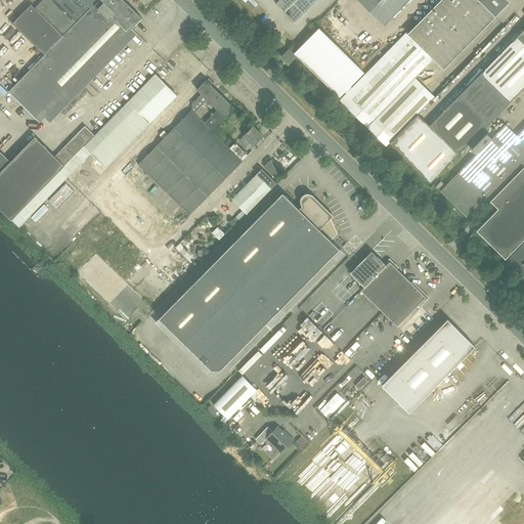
[(98,0),(90,8),(44,55),(8,92),(24,106),(38,122),(54,104),(64,115),(87,92),(77,83),(130,28),(131,30),(132,29),(142,18),(123,0),(98,0)]
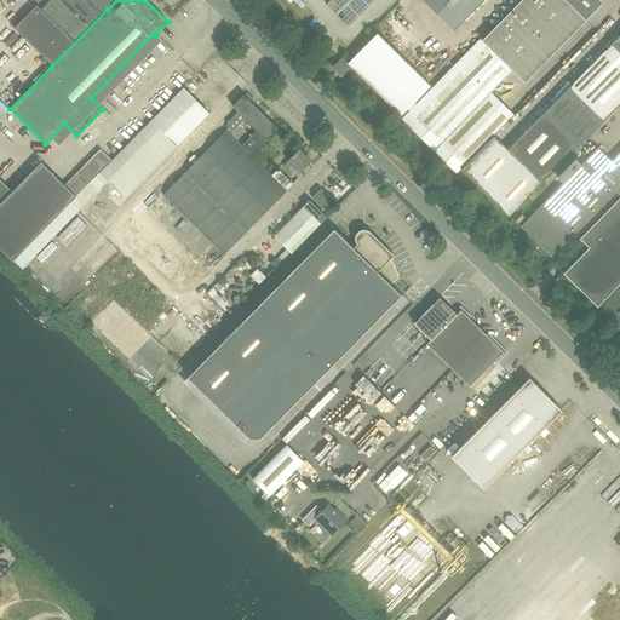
[(36,5),(30,11),(15,28),(52,65),(107,10),(96,0),(50,0),(41,9),(36,5)]
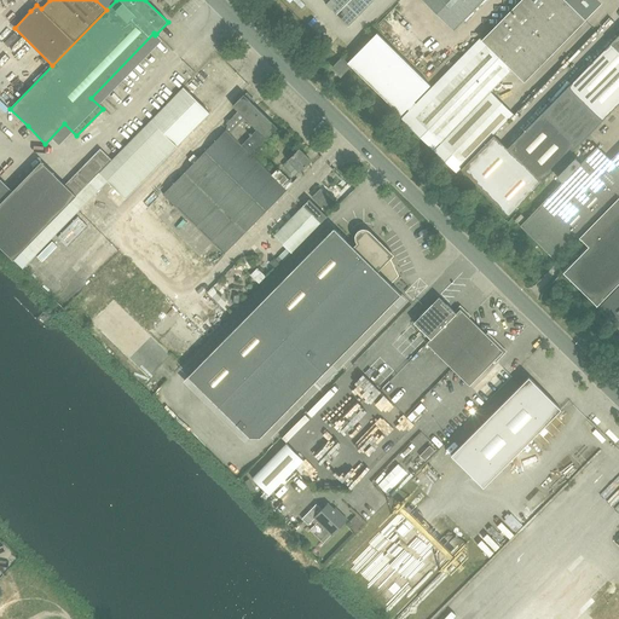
[(96,0),(106,10),(116,0),(96,0)]
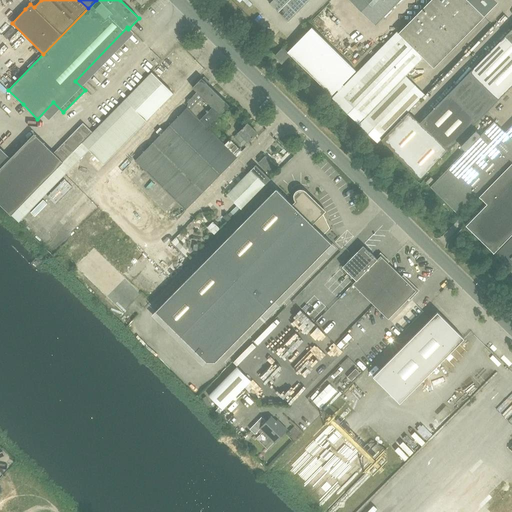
[(272,0),(269,3),(279,13),(283,8),(274,0),(272,0)]
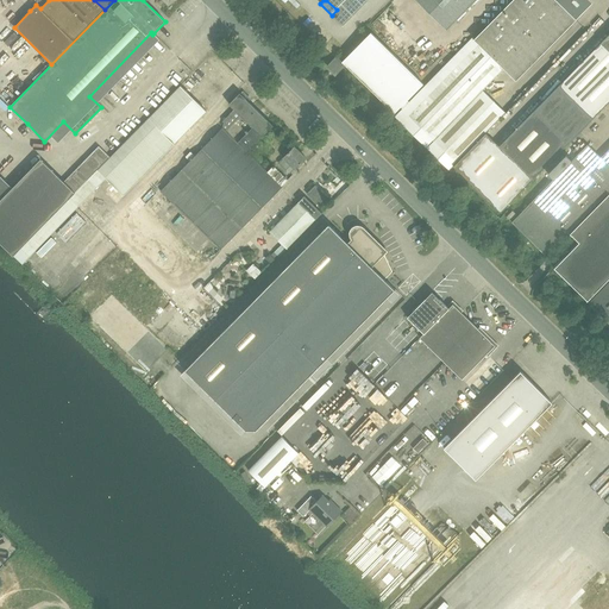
[(326,0),(337,10),(341,5),(336,0),(326,0)]
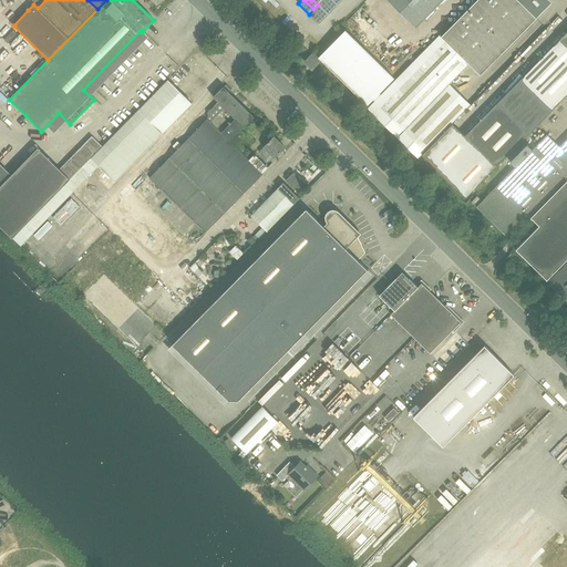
[(333,10),(322,0),(318,4),(328,14),(333,10)]
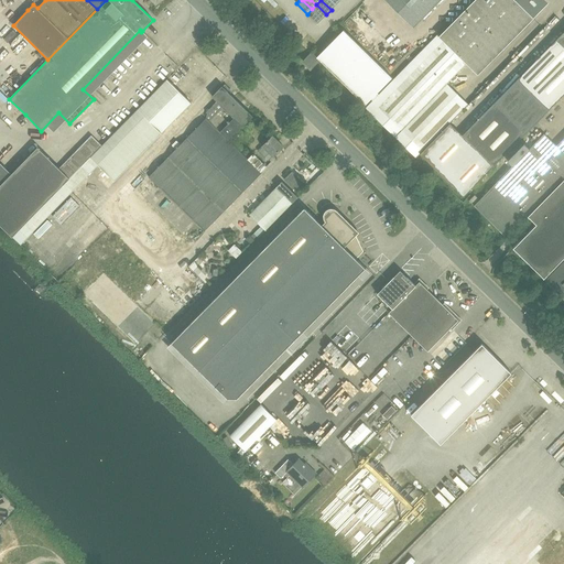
[(344,31),(317,57),(366,105),(371,99),(373,100),(366,109),(415,158),(420,153),(449,122),(467,105),(446,84),(466,64),(477,75),(548,2),(544,0),(474,0),(438,36),(437,35),(381,93),(380,90),(392,78),(344,31)]
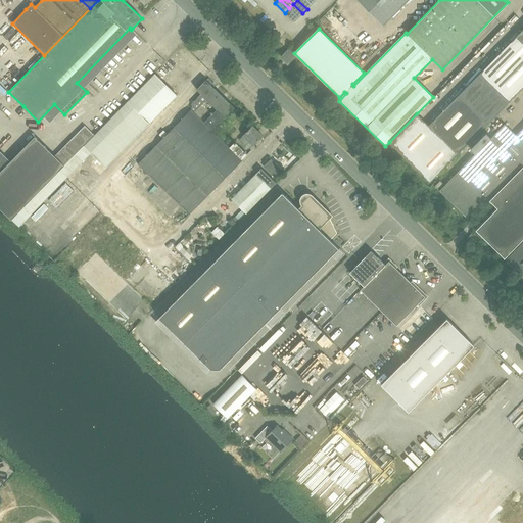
[(312,5),(306,0),(297,0),(307,9),(312,5)]
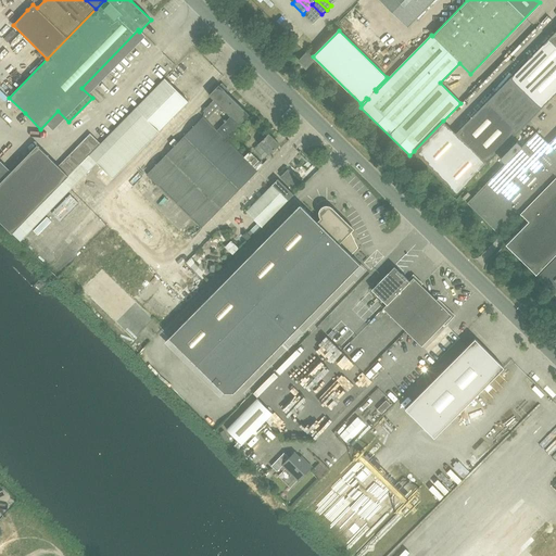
[(379,0),(407,28),(434,0),(379,0)]
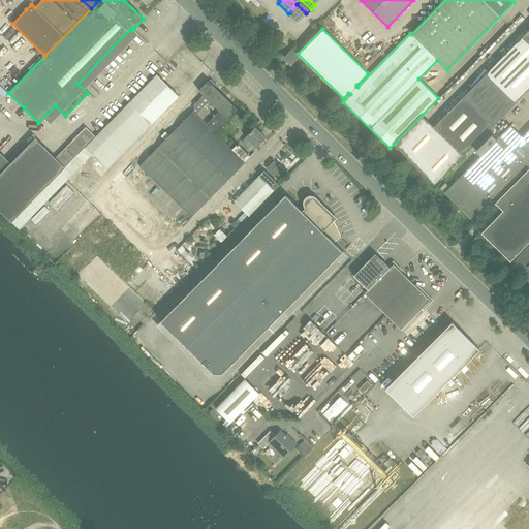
[(292,8),(302,19),(306,13),(297,4),(292,8)]
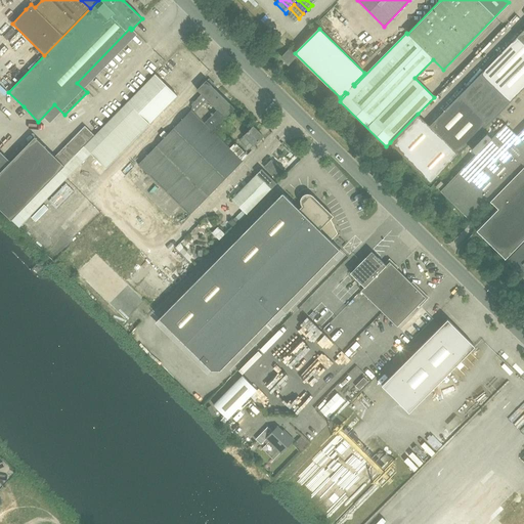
[(299,18),(290,8),(286,13),(295,23),(299,18)]
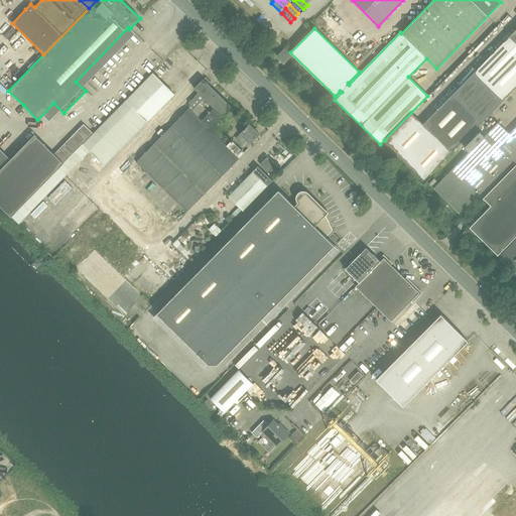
[(515,42),(509,36),(452,94),(423,123),(411,112),(384,140),(424,179),(452,151),(480,122),(515,86),(515,42)]
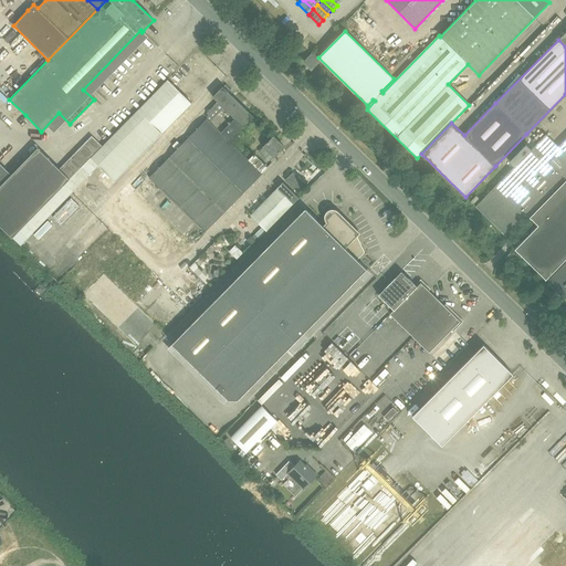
[(312,70),(320,62),(313,54),(304,62),(312,70)]
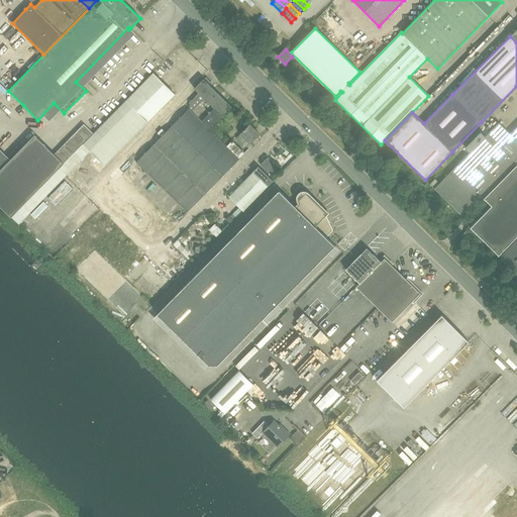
[(433,188),(433,189),(462,217),(516,160),(516,124),(509,133),(498,122),(496,123),(490,130),(484,135),(479,130),(463,146),(469,151),(438,183),(433,188)]
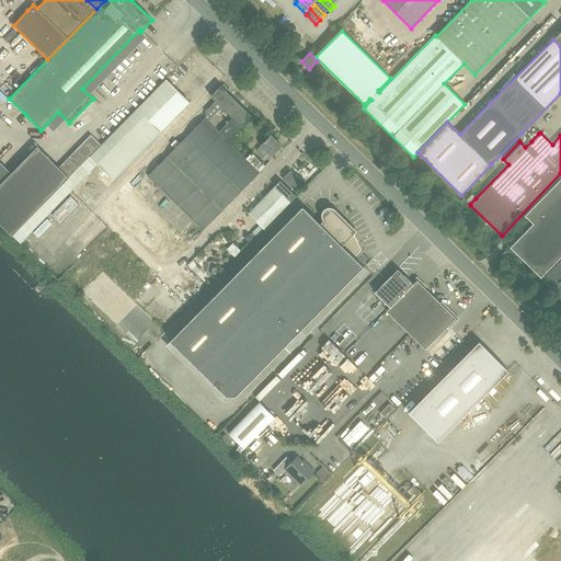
[(91,135),(59,168),(69,178),(79,167),(102,145),(91,135)]
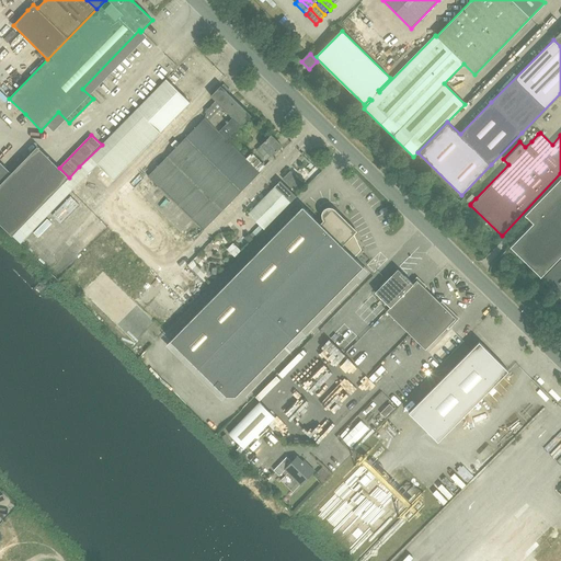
[(38,147),(12,173),(0,184),(0,222),(12,236),(20,228),(69,178),(59,168),(38,147)]
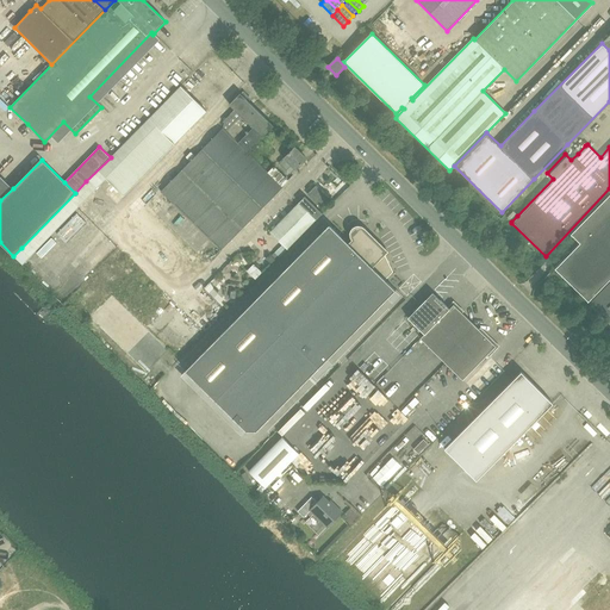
[(0,175),(0,200),(13,188),(0,175)]
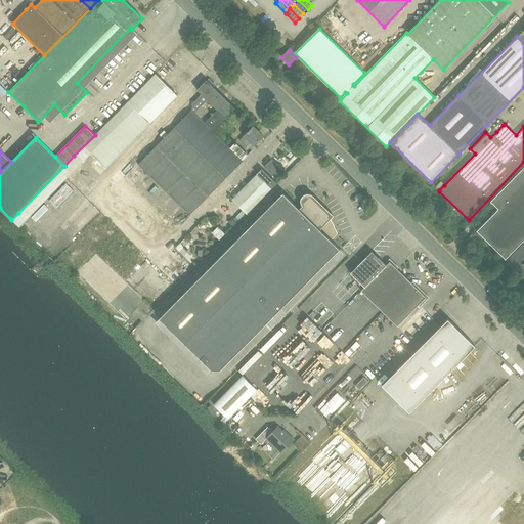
[(523,166),(523,167),(493,198),(500,205),(476,230),(505,258),(523,237),(523,166)]
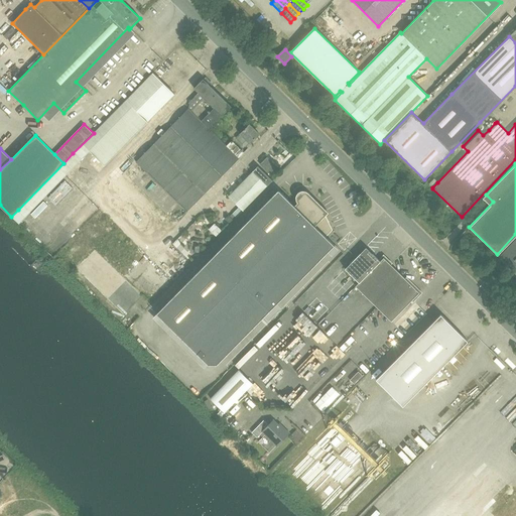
[(229,197),(244,211),(273,181),(258,166),(229,197)]
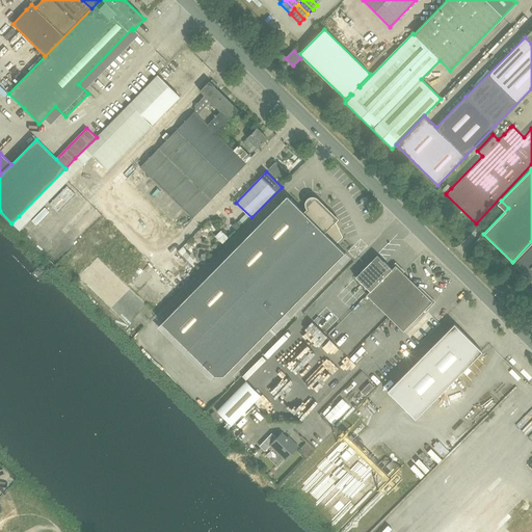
[(447,184),(442,189),(446,193),(451,188),(447,184)]
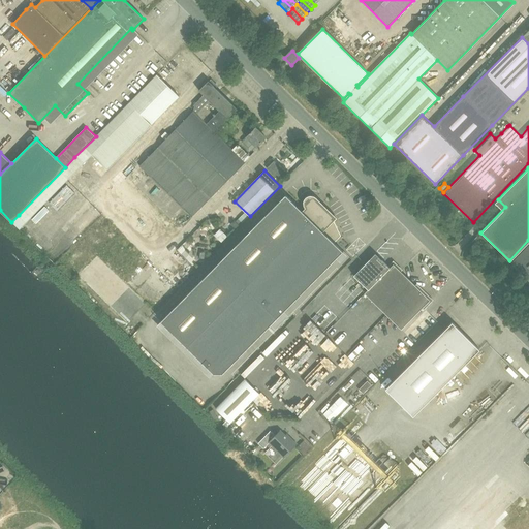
[(343,251),(333,242),(339,236),(336,224),(334,221),(337,218),(316,197),(315,196),(314,196),(312,195),(311,195),(310,195),(308,195),(307,196),(306,197),(305,198),(304,199),(304,200),(304,201),(303,204),(304,205),(304,206),(305,207),(305,208),(302,211),(285,194),(160,321),(213,373),(223,373),(343,251)]
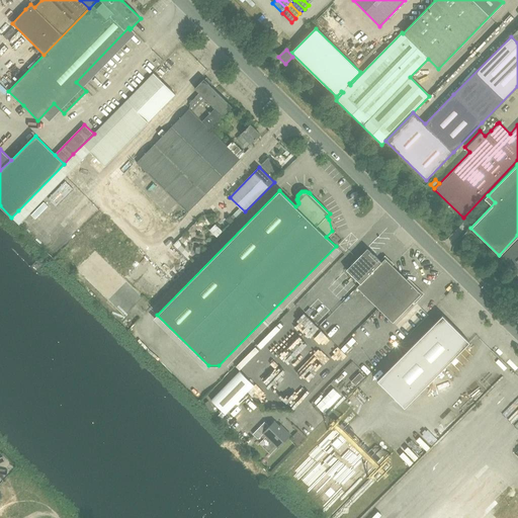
[(517,239),(501,257),(517,273),(517,239)]
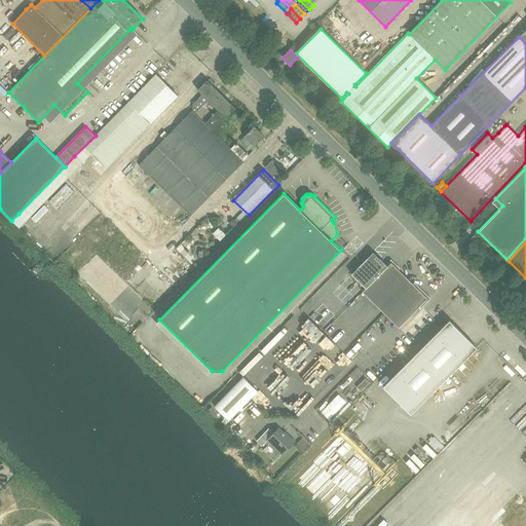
[(399,328),(419,307),(427,299),(391,263),(387,266),(379,259),(378,260),(373,255),(368,260),(367,259),(351,274),(359,282),(366,289),(363,291),(399,328)]
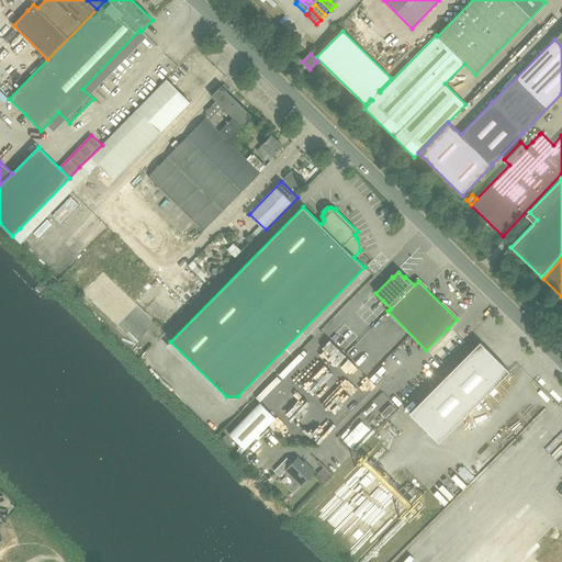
[(409,413),(439,442),(509,372),(480,343),(409,413)]
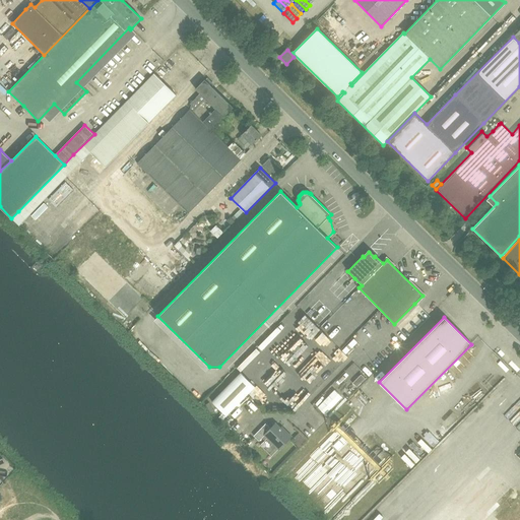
[(241,372),(212,401),(226,415),(255,386),(241,372)]
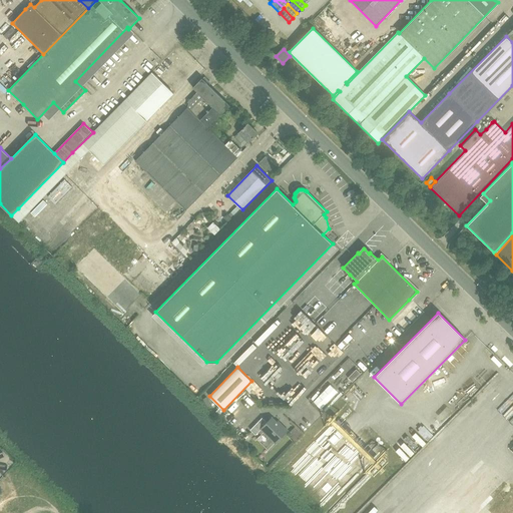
[(357,370),(348,378),(353,382),(361,374),(357,370)]
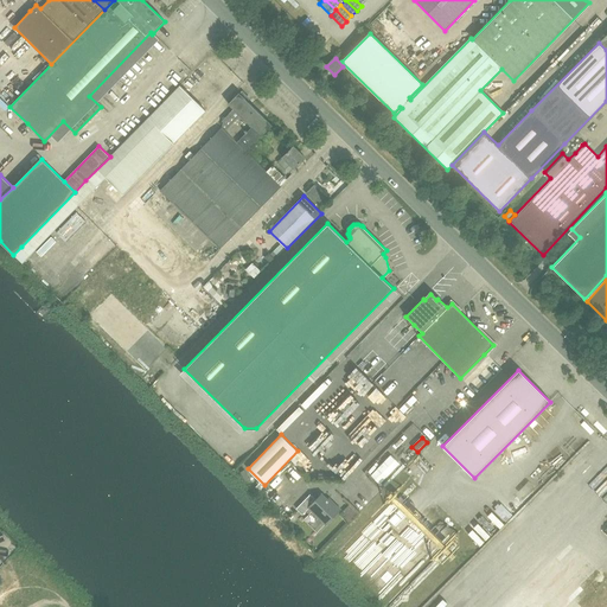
[(311,494),(302,503),(296,509),(302,515),(308,509),(325,525),(342,510),(330,497),(327,498),(321,492),(315,499),(311,494)]
